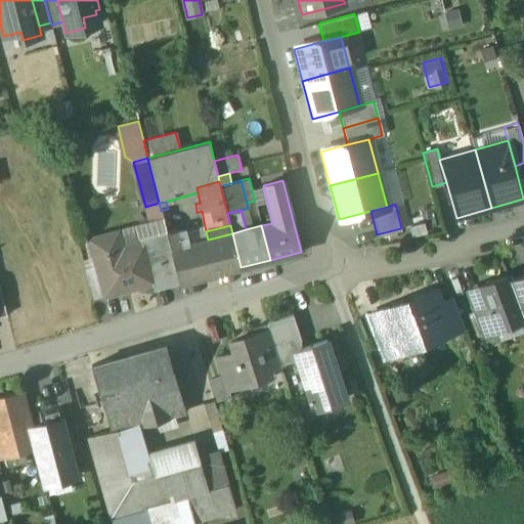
[(177,230),(167,232),(171,249),(181,246),(177,230)]
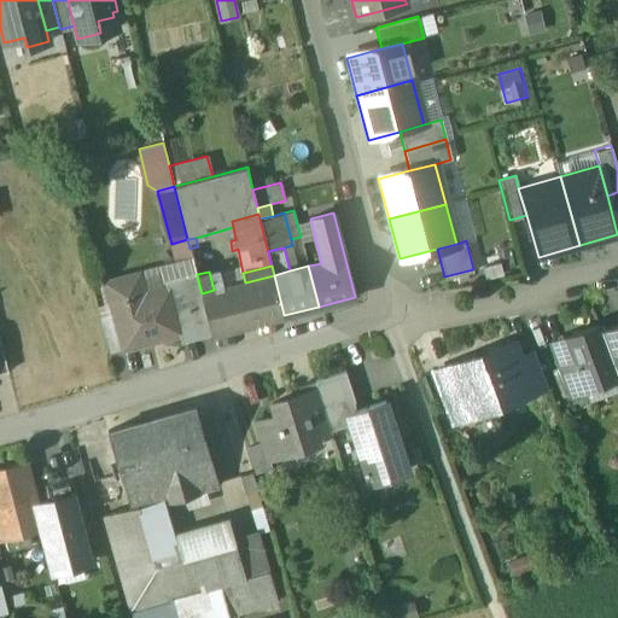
[(168,287),(144,293),(138,274),(106,281),(123,348),(180,333),(175,314),(204,307),(196,274),(167,283),(168,287)]
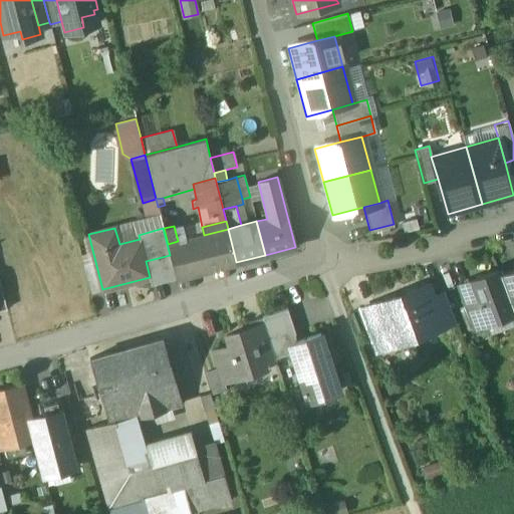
[(204,235),(185,240),(193,273),(236,262),(228,229),(204,235)]
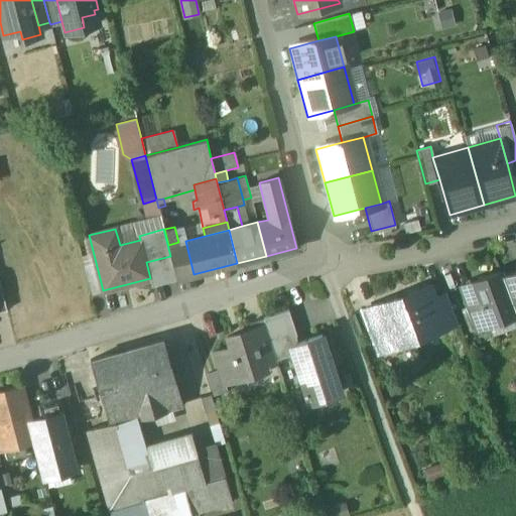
[(178,242),(168,245),(176,278),(194,274),(185,241),(178,242)]
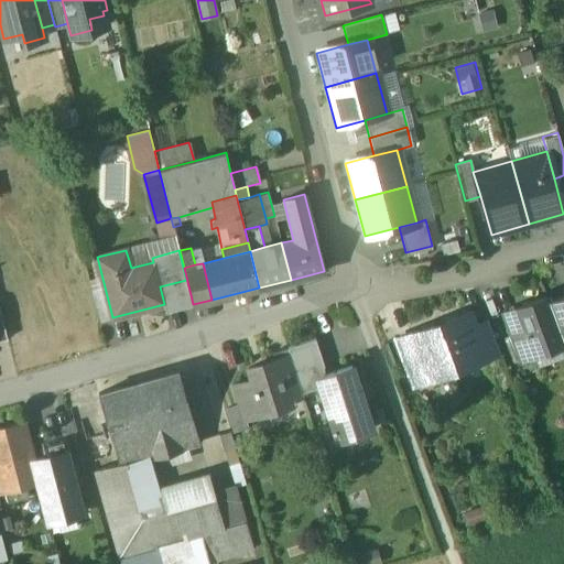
[(186,280),(160,286),(164,304),(166,313),(193,305),(186,280)]
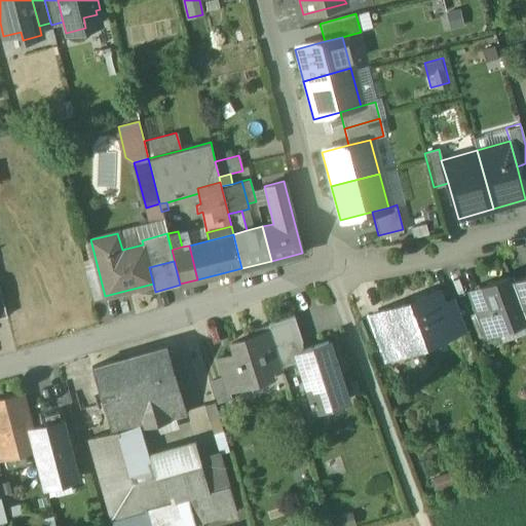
[(525,276),(512,282),(524,318),(525,324),(525,323),(525,276)]
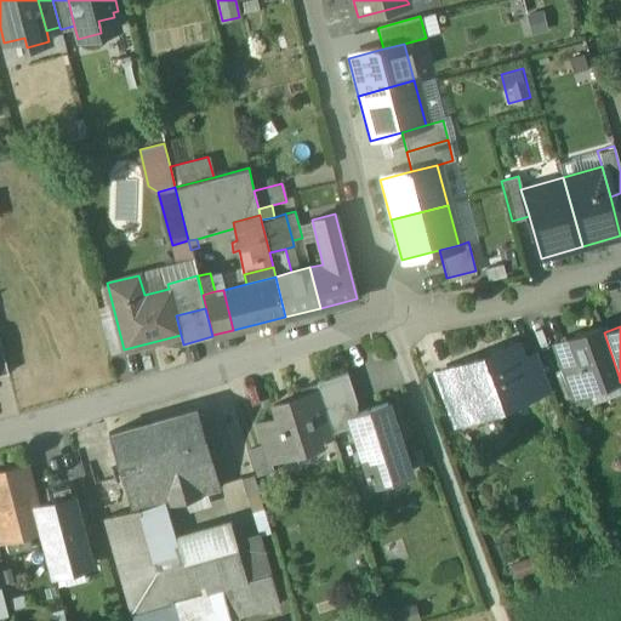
[(602,328),(567,340),(571,352),(573,352),(586,388),(619,376),(604,332),(602,328)]
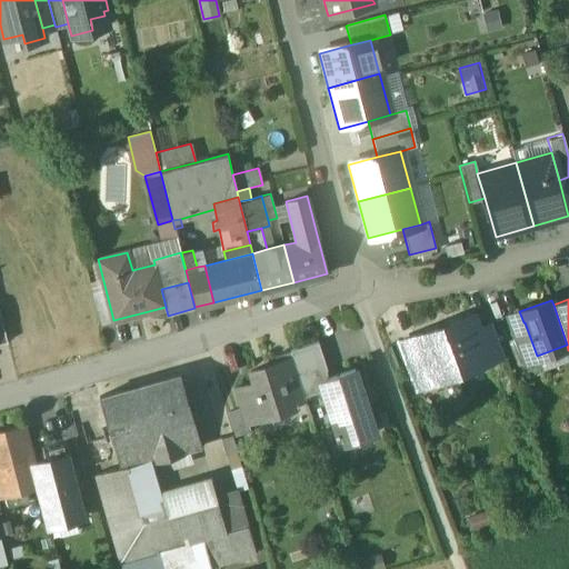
[(437,328),(399,342),(417,389),(490,361),(481,336),(472,315),(449,323),(450,326),(437,330),(437,328)]
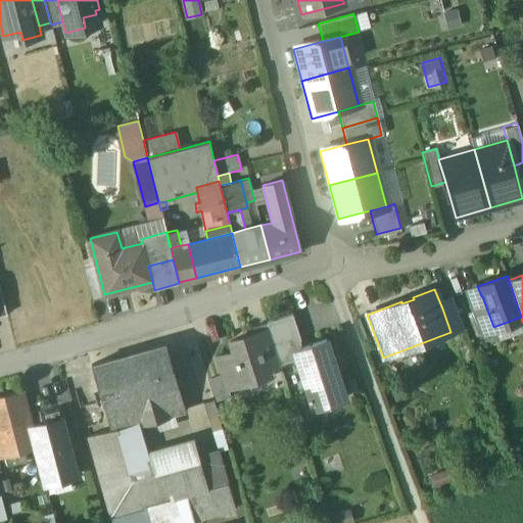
[(493,327),(482,296),(481,296),(470,301),(482,335),(495,331),(493,327)]
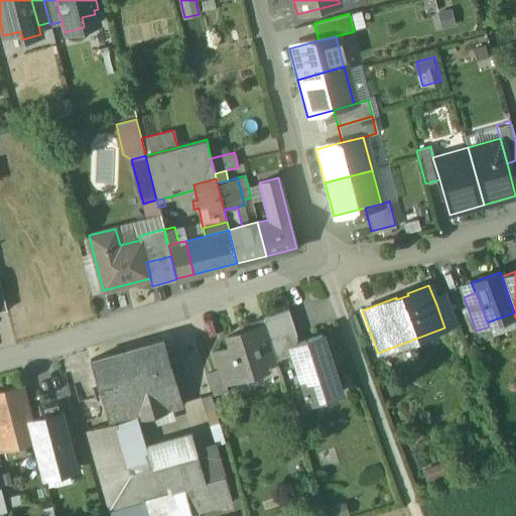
[(457,323),(448,300),(436,304),(444,328),(457,323)]
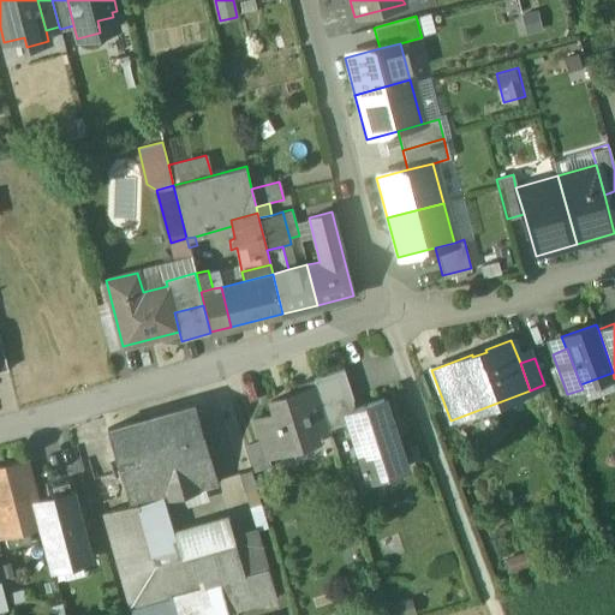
[(344,369),(314,380),(322,406),(329,428),(350,422),(346,411),(354,408),(352,400),(353,399),(344,369)]
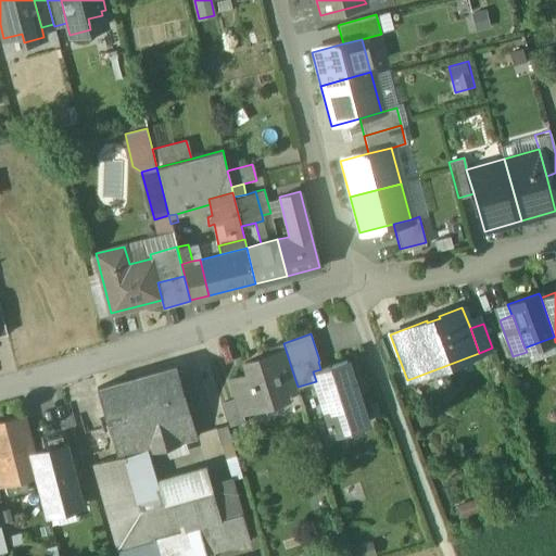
[(283,343),(268,348),(270,354),(273,354),(278,371),(291,367),(283,343)]
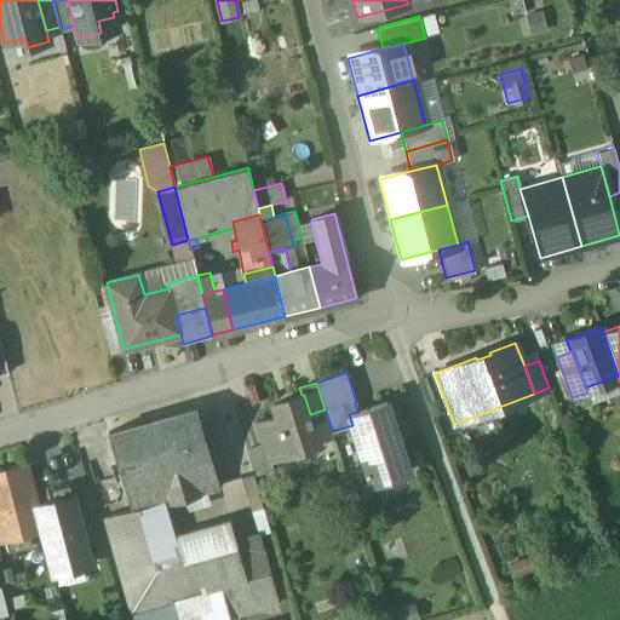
[(302,395),(273,405),(276,417),(258,423),(269,455),(286,451),(286,454),(319,445),(310,414),(304,395),(302,395)]
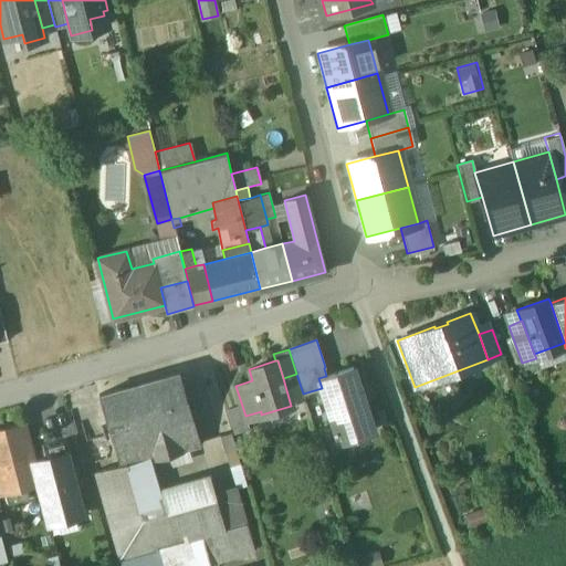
[(326,376),(318,378),(322,388),(325,398),(328,397),(331,405),(328,409),(333,411),(335,419),(332,419),(339,441),(373,431),(366,409),(360,410),(359,406),(362,405),(363,402),(363,399),(362,397),(360,395),(358,394),(355,394),(354,389),(359,388),(353,368),(326,376)]
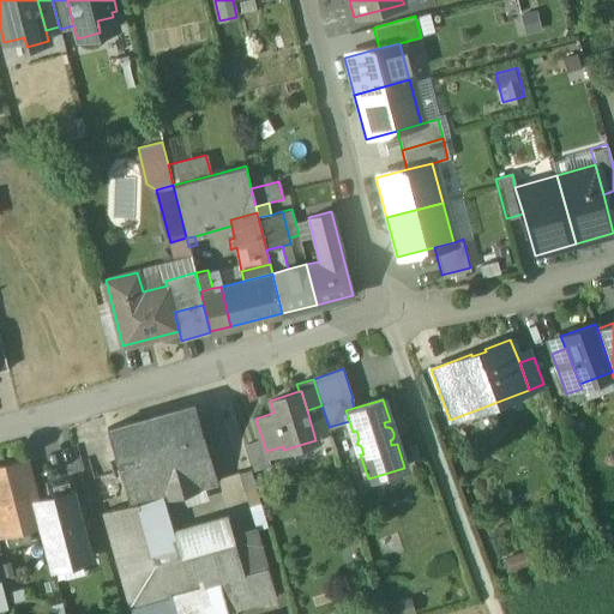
[(194,403),(149,416),(163,463),(160,464),(168,491),(194,483),(194,481),(200,480),(203,485),(216,480),(194,403)]
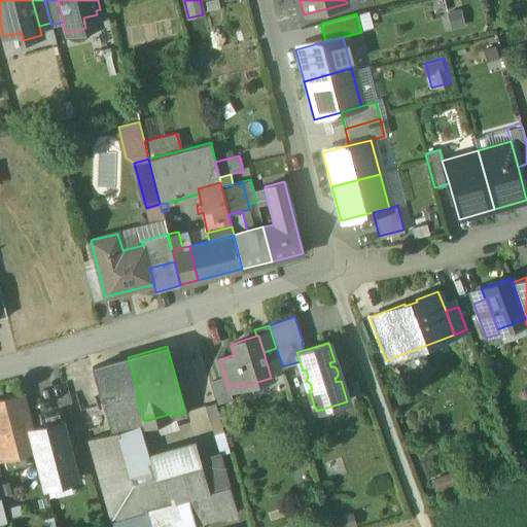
[(128,357),(92,367),(103,409),(137,398),(140,397),(128,357)]
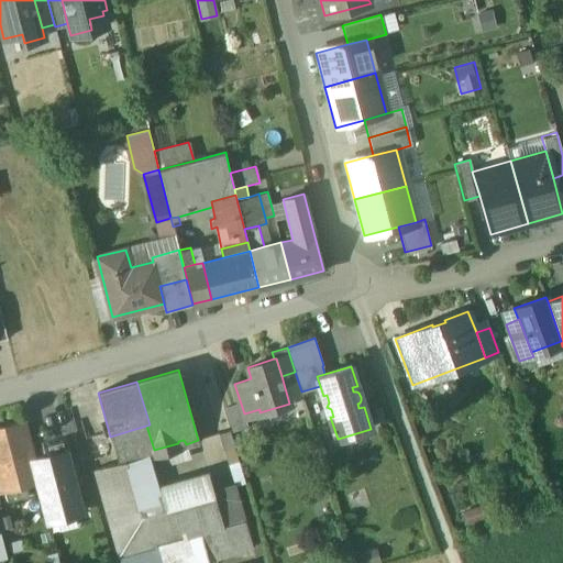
[(48,430),(72,422),(61,390),(37,398),(48,430)]
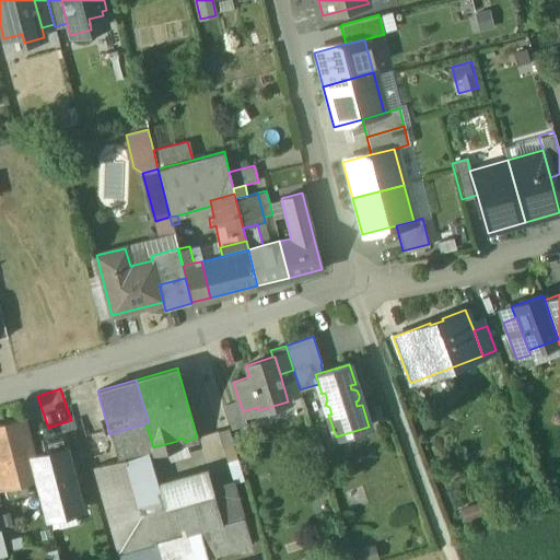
[(23,420),(0,426),(0,487),(0,488),(38,478),(33,457),(23,420)]
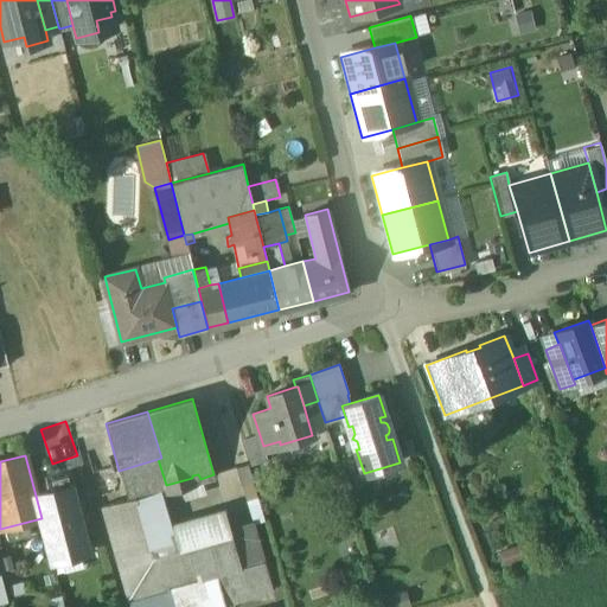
[(158,459),(119,471),(127,497),(101,504),(128,600),(180,585),(170,547),(159,513),(165,511),(158,485),(160,485),(161,486),(166,485),(158,459)]
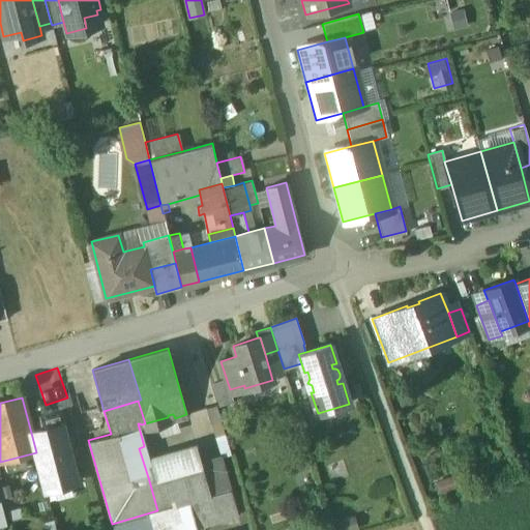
[(216,406),(205,410),(210,424),(222,421),(216,406)]
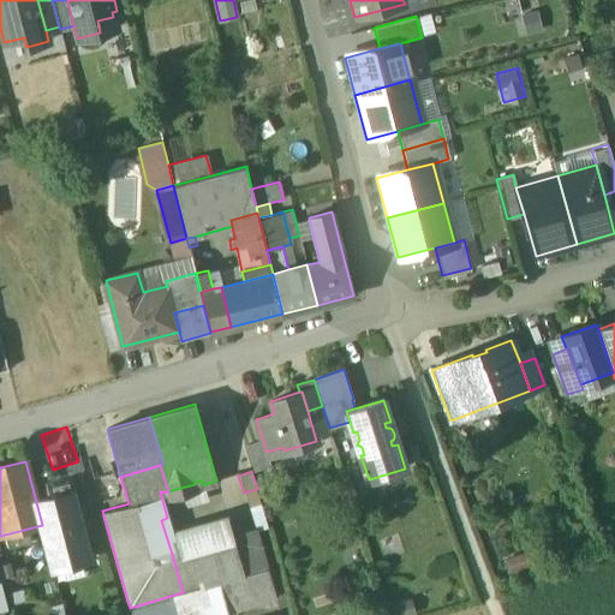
[(46,487),(49,499),(72,493),(69,481),(46,487)]
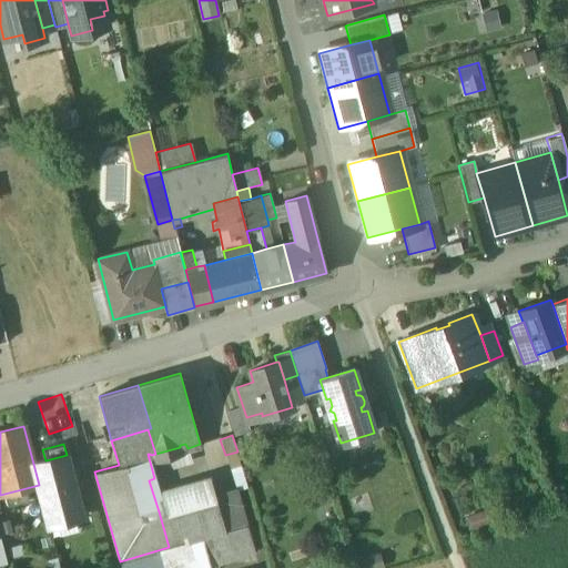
[(237,452),(225,455),(234,488),(235,492),(247,488),(237,452)]
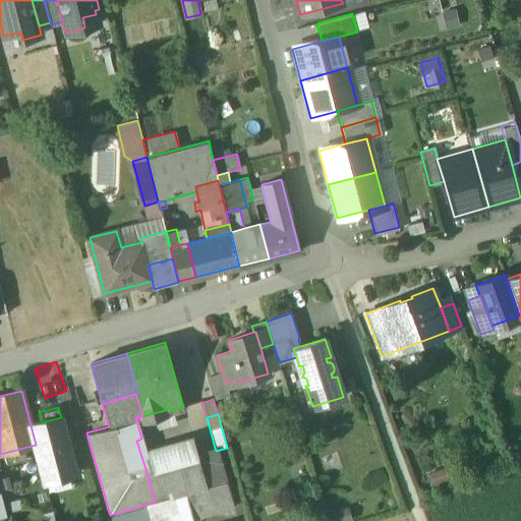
[(31,425),(36,445),(46,482),(75,474),(61,417),(42,422),(31,425)]
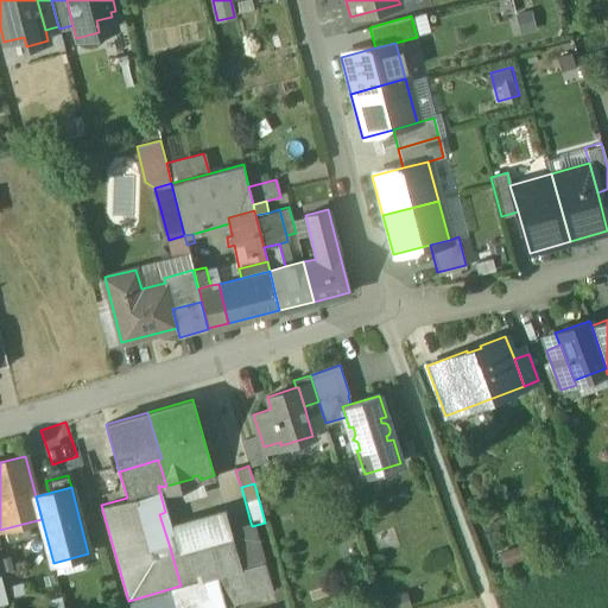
[(251,523),(229,530),(240,568),(263,562),(252,526),(251,523)]
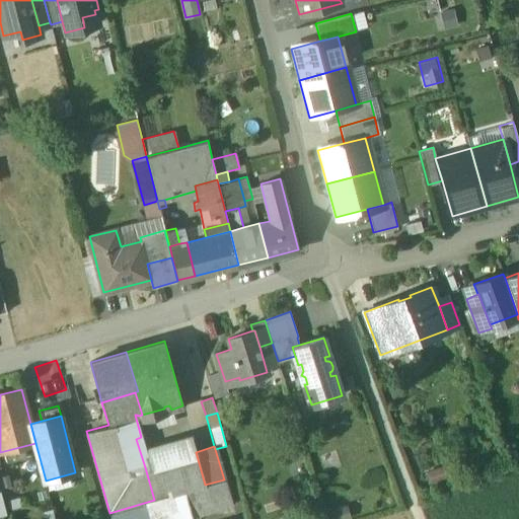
[(196,452),(145,467),(154,500),(183,492),(205,485),(196,452)]
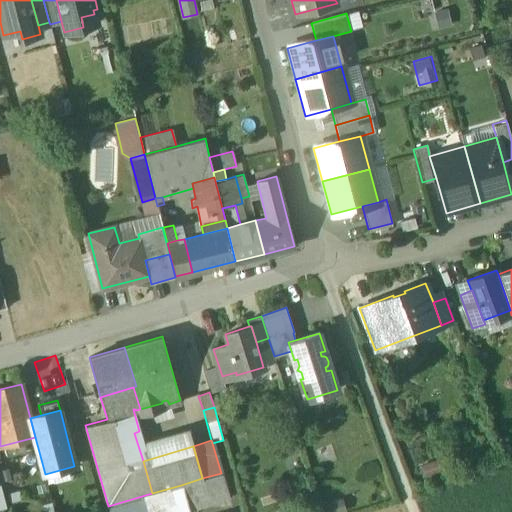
[(221,473),(202,478),(209,503),(228,497),(221,473)]
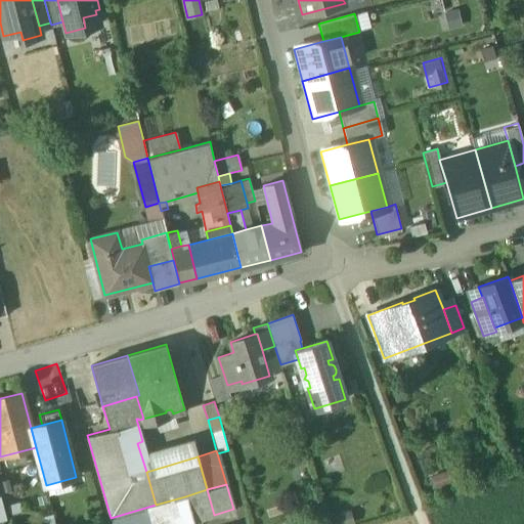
[(207,489),(185,496),(192,521),(214,515),(207,489)]
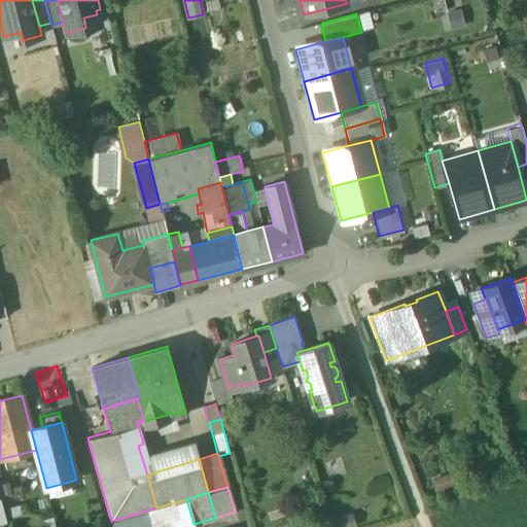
[(156,507),(111,521),(113,526),(181,526),(194,524),(186,499),(156,507)]
